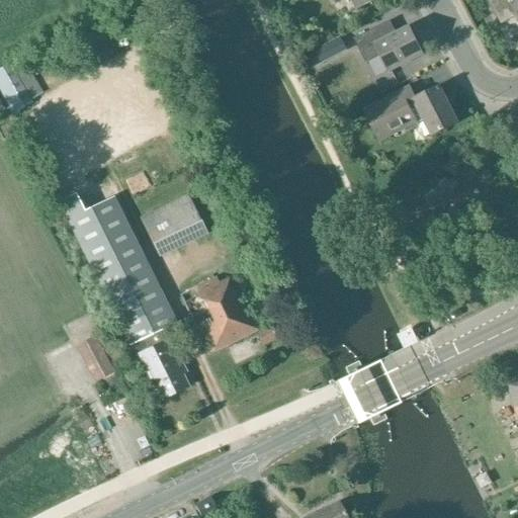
[(375,0),(334,0),(335,0),(352,0),(357,9),(375,0)]
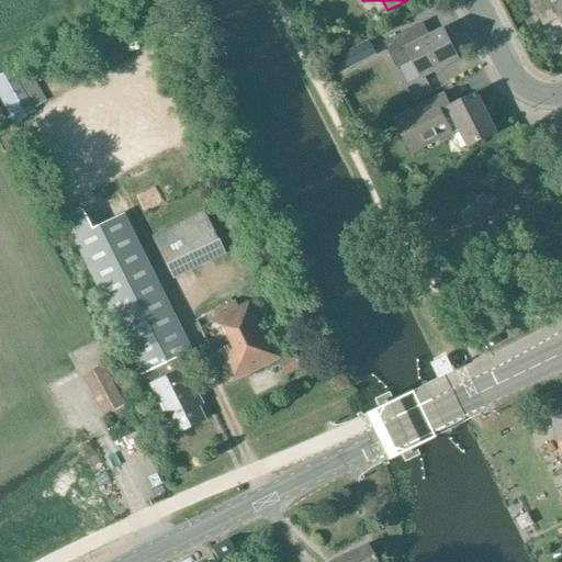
[(561,0),(534,0),(530,2),(543,27),(560,19),(561,22),(561,0)]
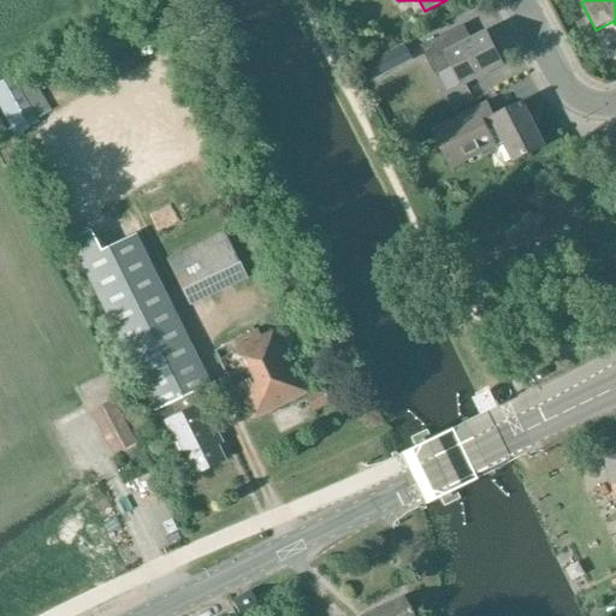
[(503,66),(486,33),(471,41),(465,27),(422,47),(437,77),(454,69),(463,87),(503,66)]
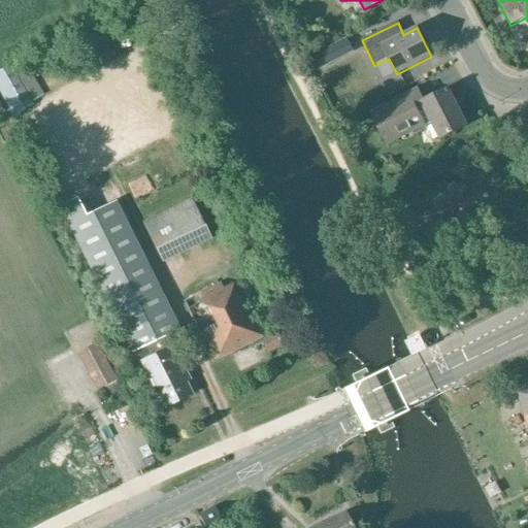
[(23,104),(4,73),(0,75),(0,101),(7,113),(23,104)]
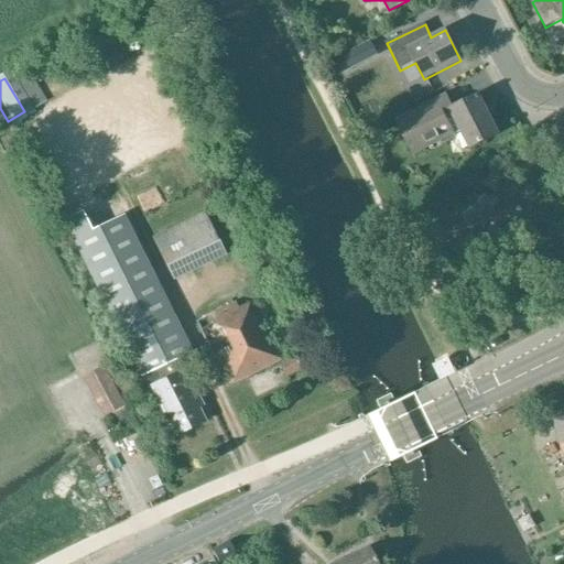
[(470,149),(498,134),(478,95),(452,108),(447,99),(399,123),(413,151),(452,131),(454,137),(462,132),(470,149)]
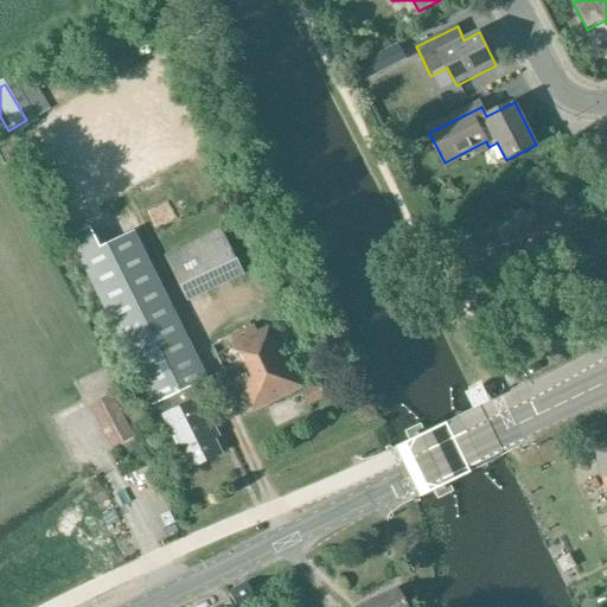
[(242,274),(219,228),(163,255),(185,301),(242,274)]
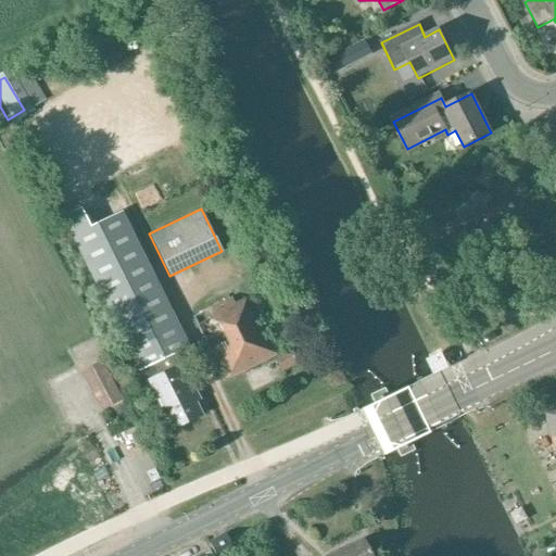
[(139,369),(150,364),(174,352),(185,346),(119,214),(74,238),(139,369)]
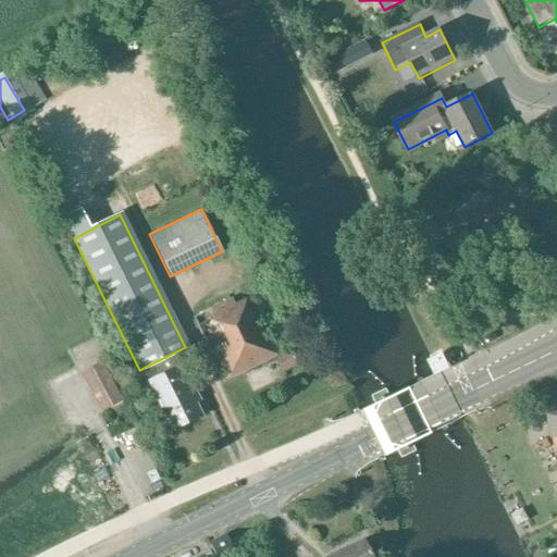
[(226,380),(279,354),(250,296),(234,305),(232,299),(195,318),(226,380)]
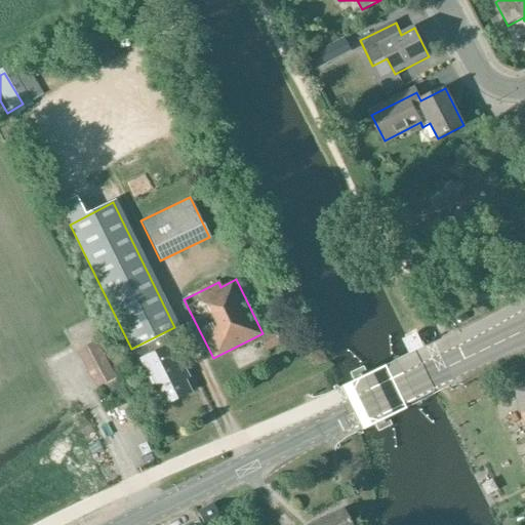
[(265,349),(279,341),(274,331),(259,338),(265,349)]
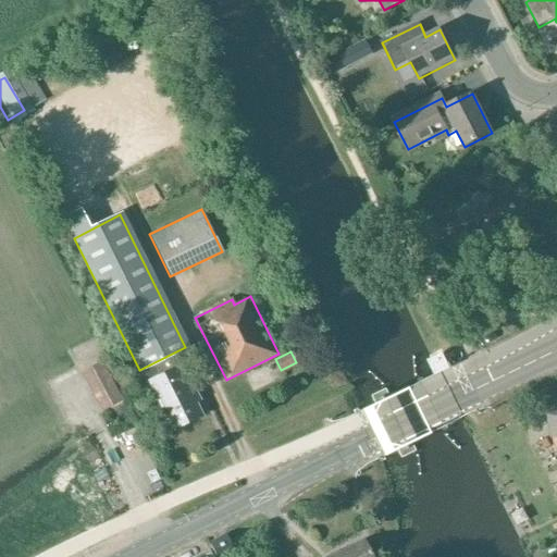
[(172,432),(201,417),(195,404),(199,401),(174,353),(150,364),(157,378),(147,383),(172,432)]
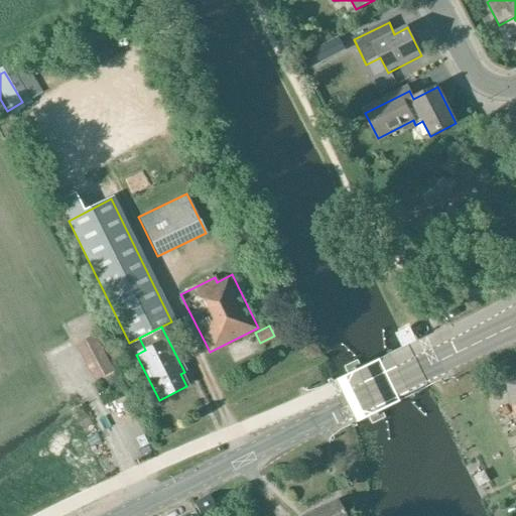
[(410,330),(397,336),(403,349),(416,343),(410,330)]
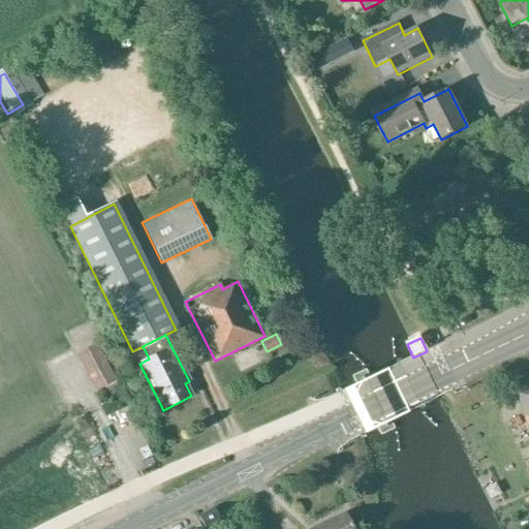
[(117,380),(97,343),(76,353),(96,392),(117,380)]
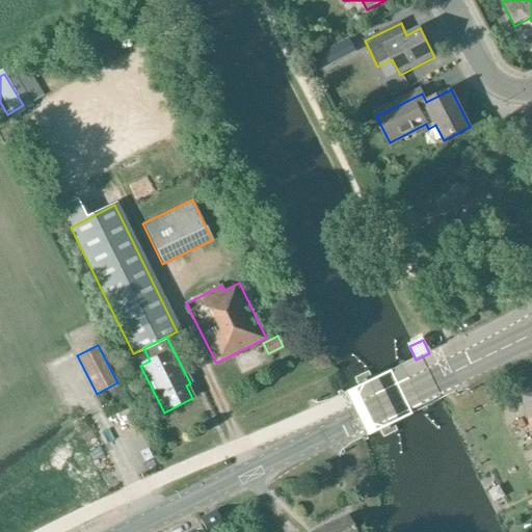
[(531,389),(516,396),(524,410),(522,411),(531,431),(531,389)]
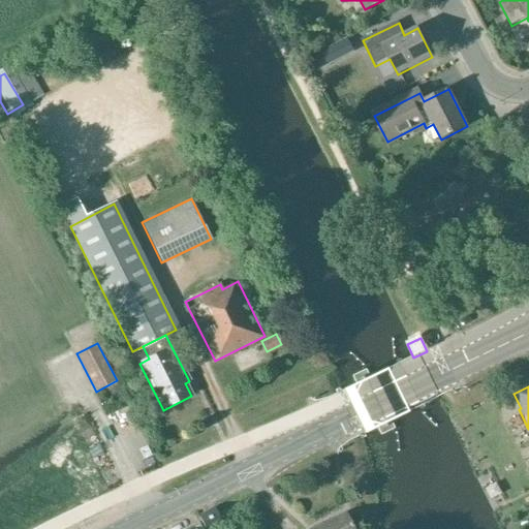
[(521,423),(518,416),(507,422),(511,428),(521,423)]
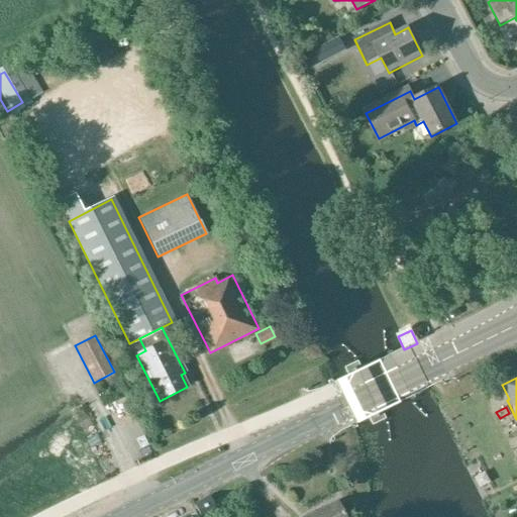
[(199,515),(214,507),(210,498),(194,505),(199,515)]
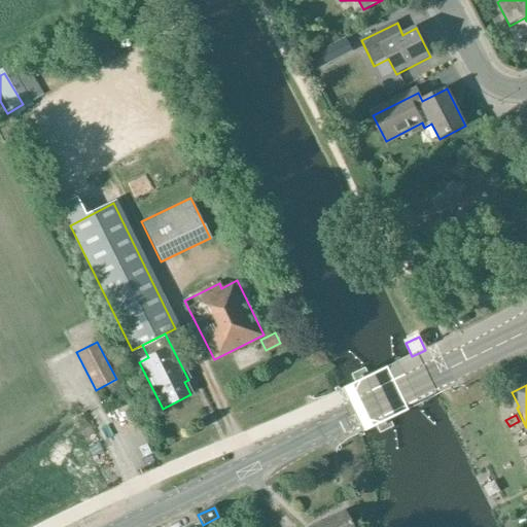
[(349,526),(342,513),(339,515),(313,526),(349,526)]
